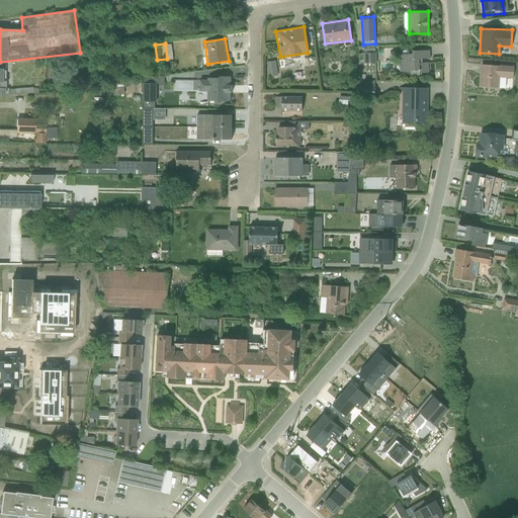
[(399,73),(429,73),(428,50),(399,50),(399,73)]
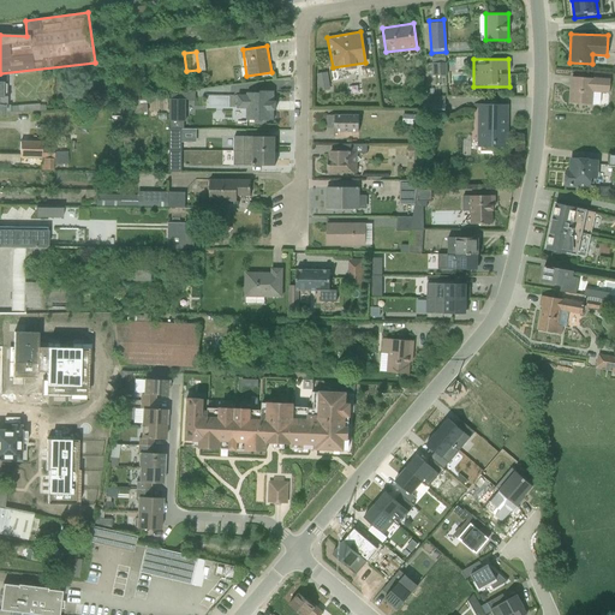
[(443,61),(433,64),(435,77),(446,76),(443,61)]
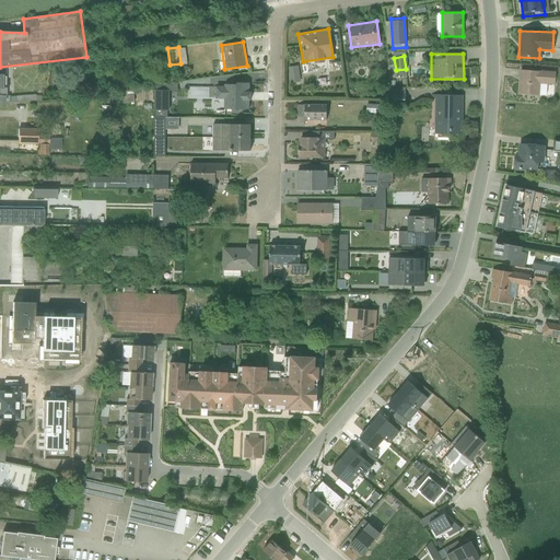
[(292,63),(282,65),(283,81),(294,80),(292,63)]
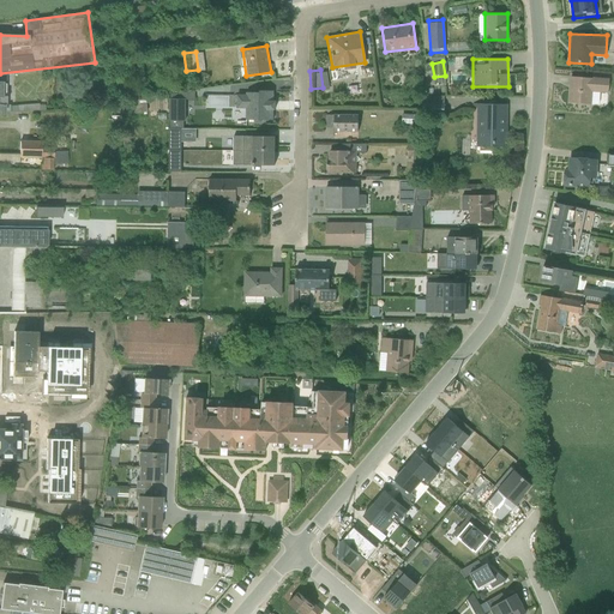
[(607,94),(608,78),(569,76),(566,102),(590,103),(591,92),(607,94)]
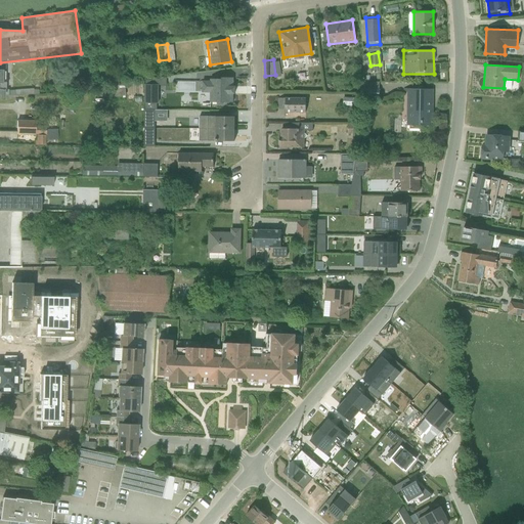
[(151,100),(153,83),(164,84),(164,76),(141,75),(140,99),(151,100)]
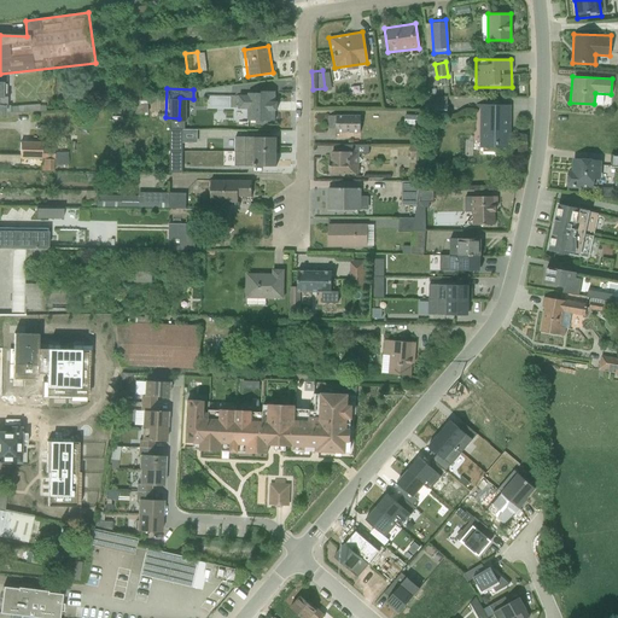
[(245,120),(274,120),(274,89),(246,89),(246,94),(238,94),(238,109),(245,109),(245,120)]
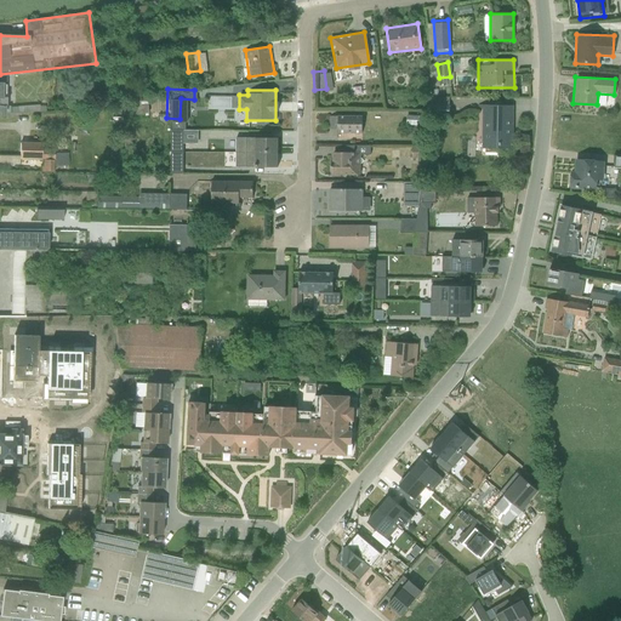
[(456,95),(429,95),(429,112),(456,112),(456,95)]
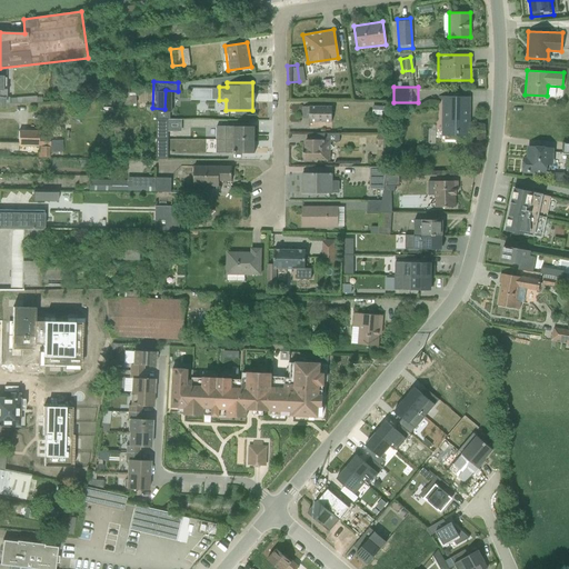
[(440,137),(469,137),(469,96),(440,96),(440,137)]
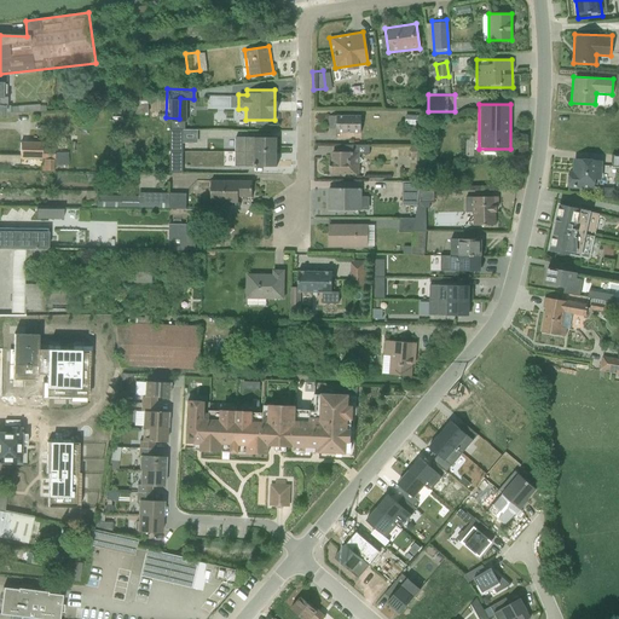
[(389,125),(392,132),(400,131),(399,125),(410,121),(409,113),(398,115),(399,122),(389,125)]
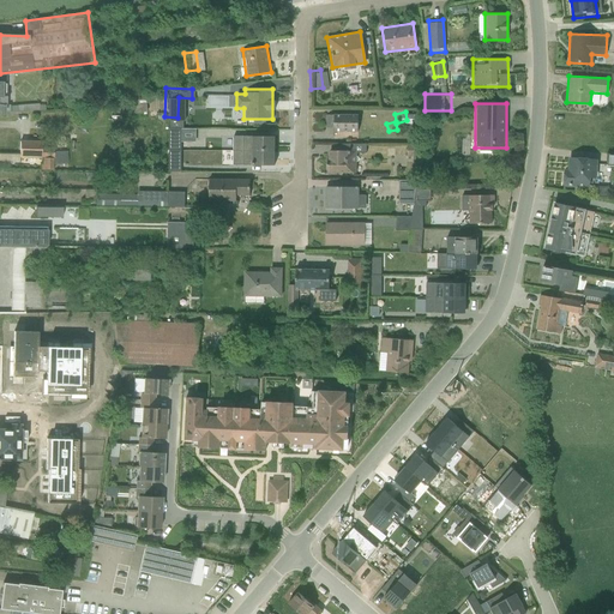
[(331,132),(357,131),(357,114),(331,114),(331,132)]
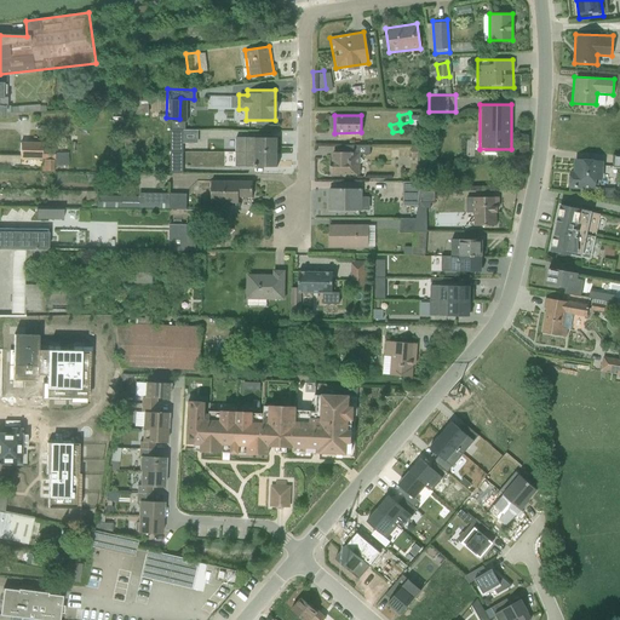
[(236,136),(235,149),(276,150),(276,136),(236,136)]
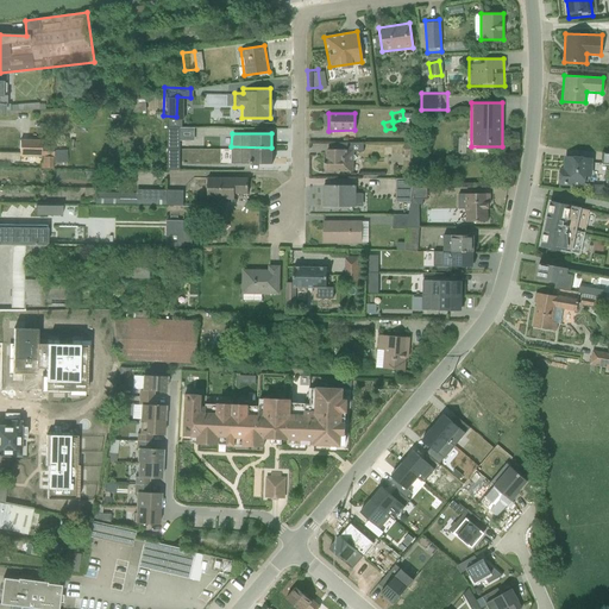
[(27,137),(26,140),(19,140),(18,157),(51,157),(52,164),(66,163),(64,150),(51,151),(51,146),(41,148),(39,137),(27,137)]
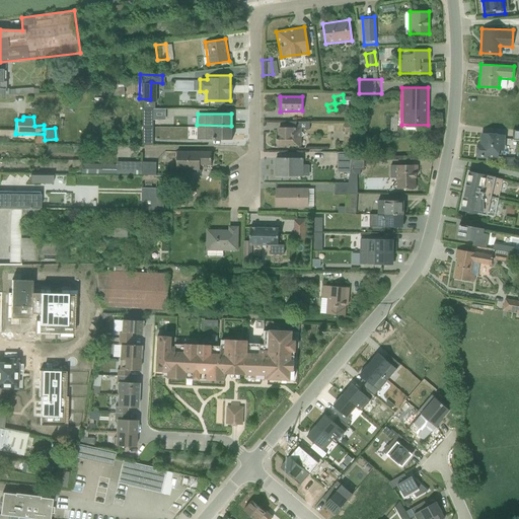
[(348,122),(340,121),(339,131),(347,132),(348,122)]
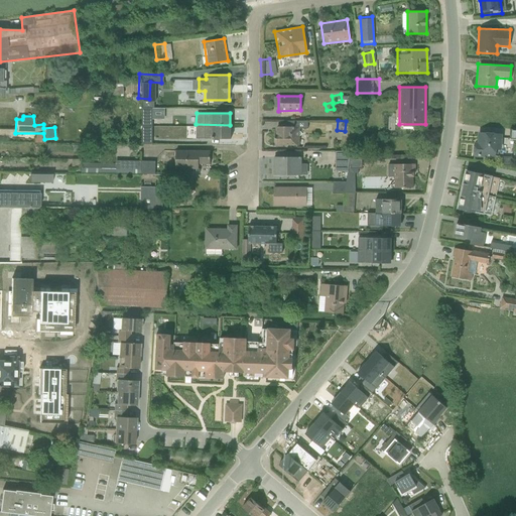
[(196,137),(229,138),(230,125),(196,124),(196,137)]
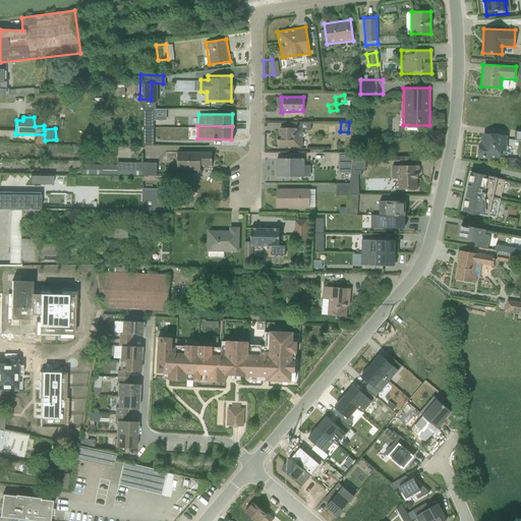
[(276,146),(301,146),(301,126),(276,126),(276,146)]
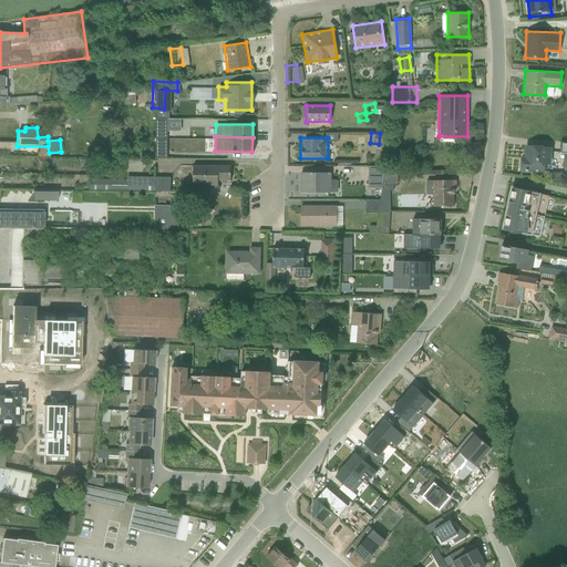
[(566,141),(555,141),(555,151),(566,150),(566,141)]
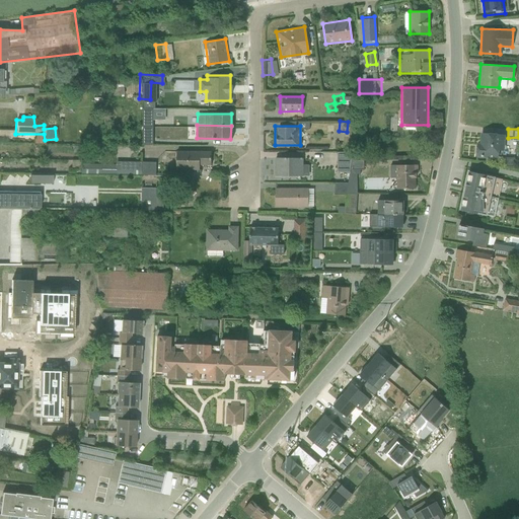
[(503,150),(505,133),(479,131),(478,143),(474,142),(473,157),(498,160),(498,149),(503,150)]
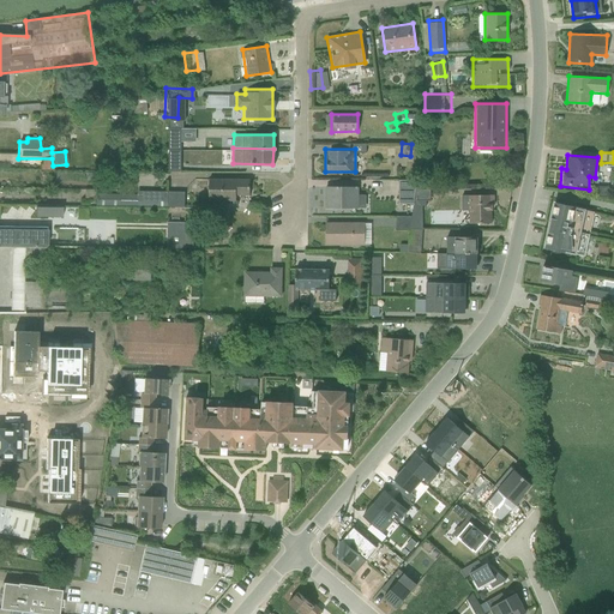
[(391,178),(392,203),(405,203),(405,214),(425,214),(425,188),(414,188),(414,178),(391,178)]
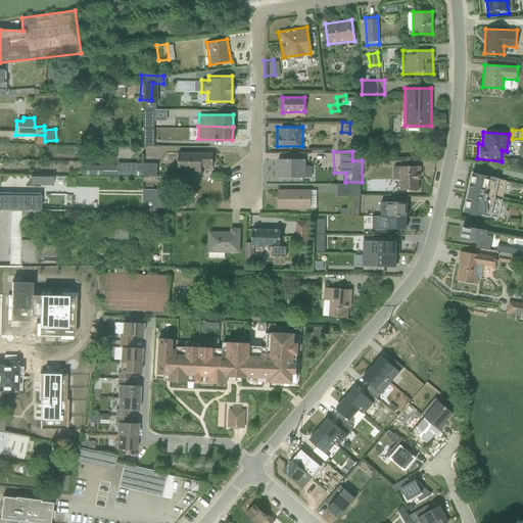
[(212,165),(212,152),(176,152),(176,171),(200,171),(200,165),(212,165)]
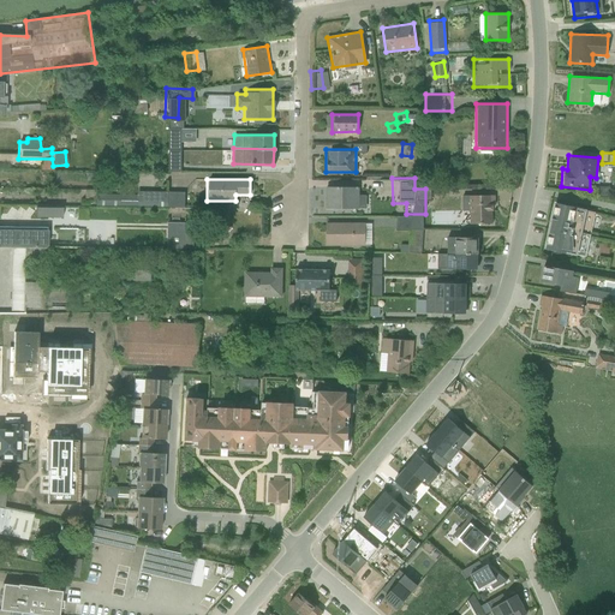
[(324,209),(359,209),(359,185),(324,185),(324,209)]
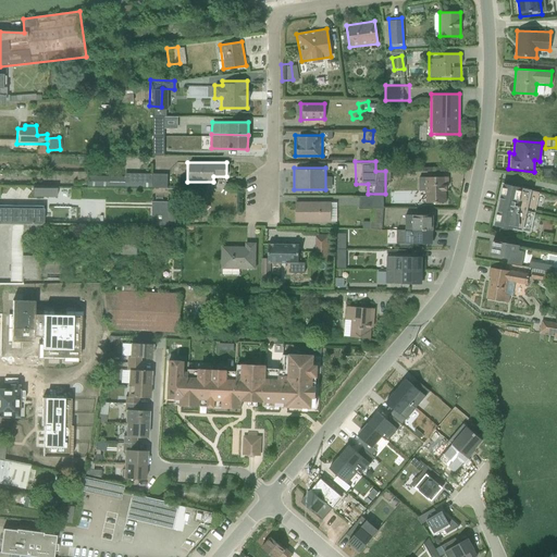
[(85,171),(75,171),(75,180),(85,181),(85,171)]
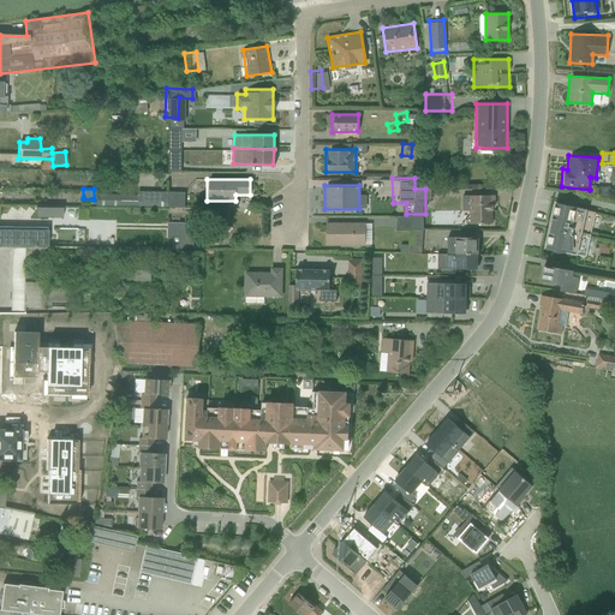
[(138,195),(95,193),(95,204),(168,207),(168,204),(185,206),(185,191),(138,190),(138,195)]
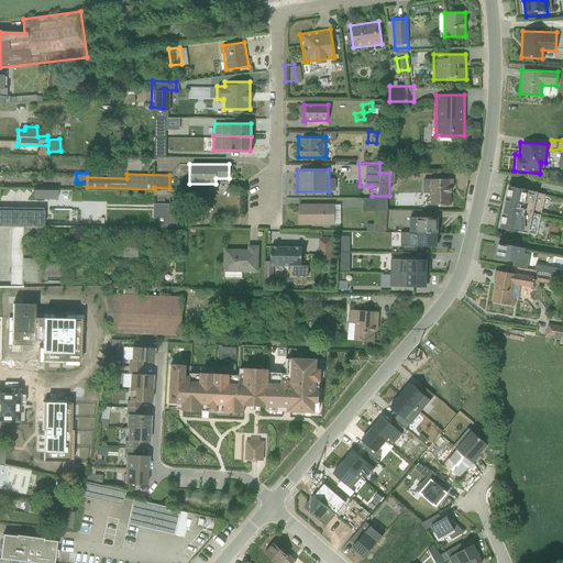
[(423,205),(452,205),(453,177),(423,177),(423,205)]
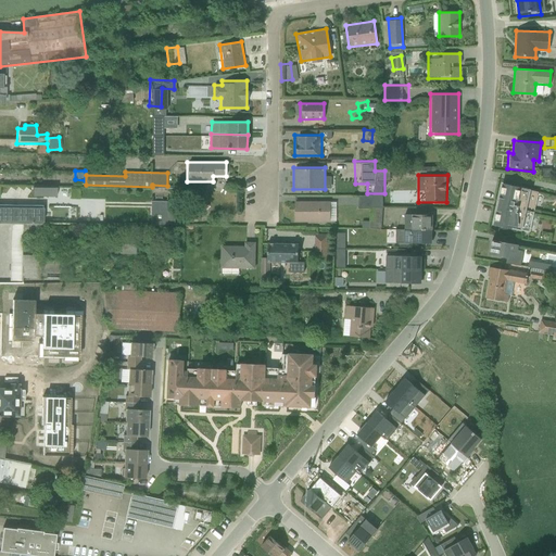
[(491,222),(528,230),(538,192),(500,184),(491,222)]
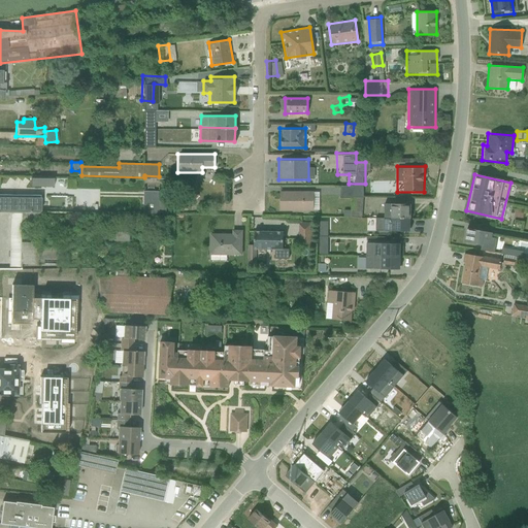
[(52,176),(29,176),(30,186),(52,186),(52,176)]
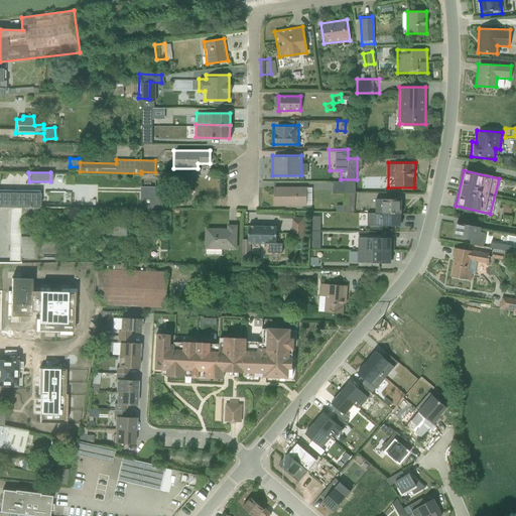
[(339,191),(339,180),(329,180),(328,191),(339,191)]
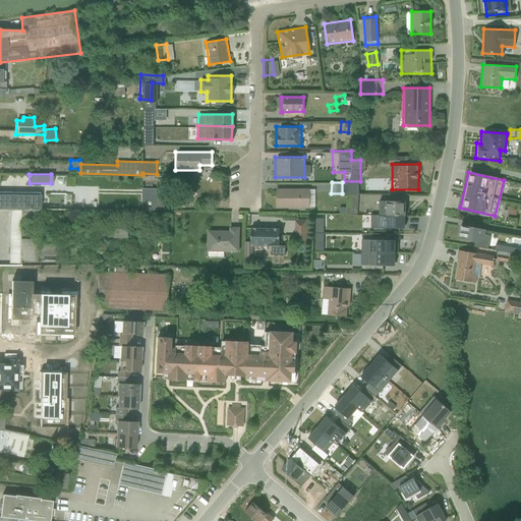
[(158,187),(142,187),(142,209),(164,209),(165,194),(158,194),(158,187)]
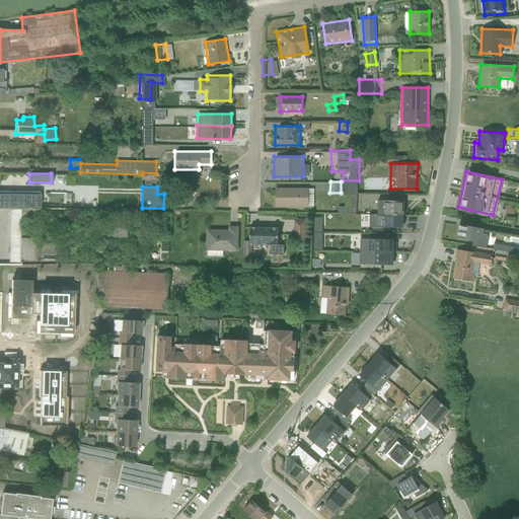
[(275,208),(306,208),(306,188),(275,188),(275,208)]
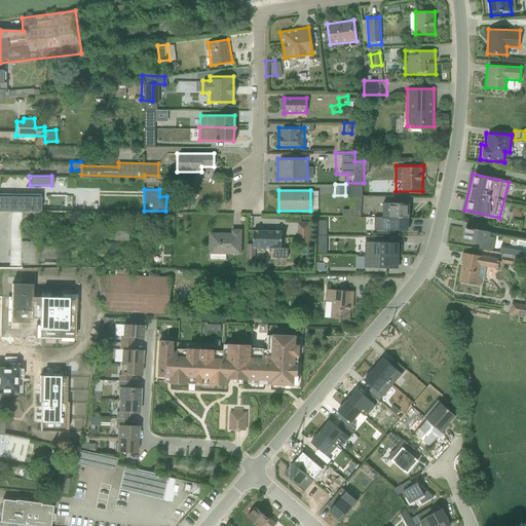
[(0,212),(9,212),(21,212),(40,212),(40,195),(0,194),(0,212)]
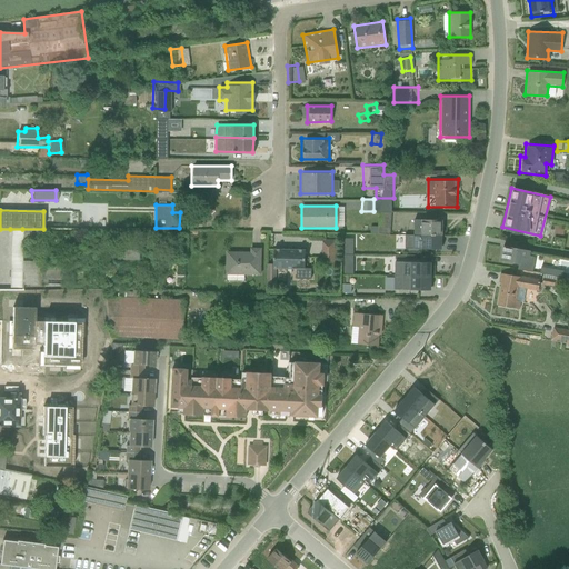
[(363,225),(363,232),(385,233),(386,213),(375,212),(375,225),(363,225)]
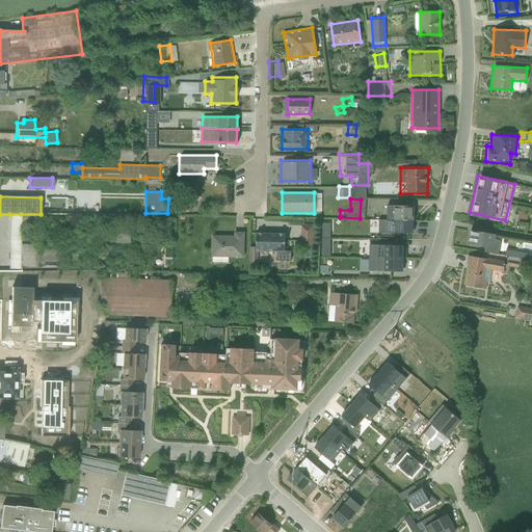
[(388,220),(414,220),(414,206),(388,206),(388,220)]
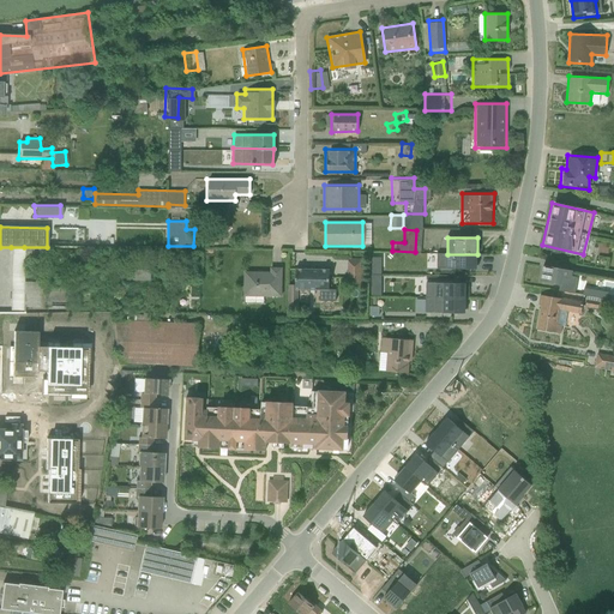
[(24,247),(11,247),(10,313),(23,313),(24,247)]
